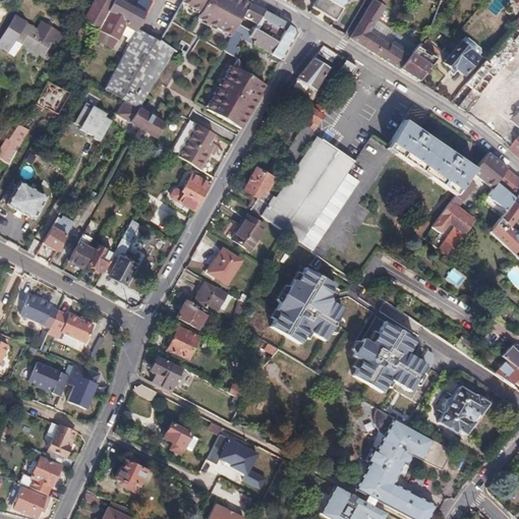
[(77,0),(70,10),(100,26),(113,0),(95,0),(93,4),(85,0),(77,0)]
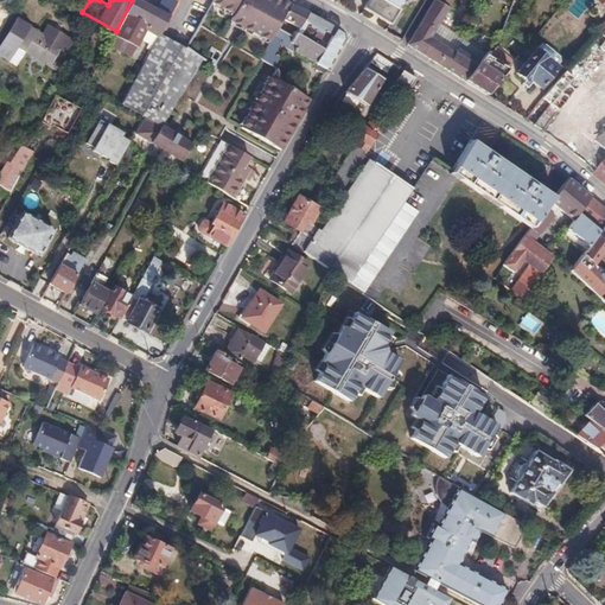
[(132,0),(116,31),(115,32),(139,45),(147,27),(159,34),(161,31),(164,27),(171,14),(161,8),(157,6),(145,0),(132,0)]
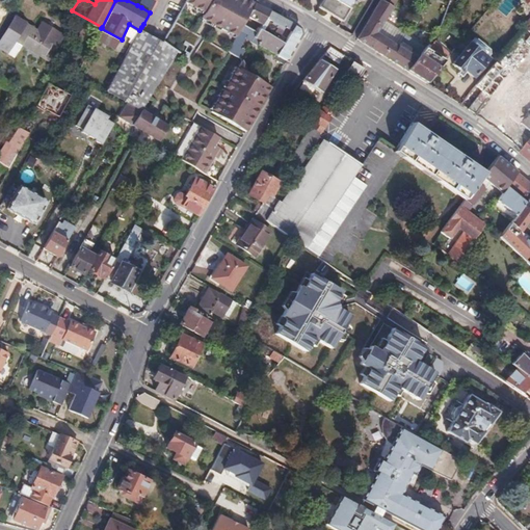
[(150,12),(156,0),(146,0),(141,7),(150,12)]
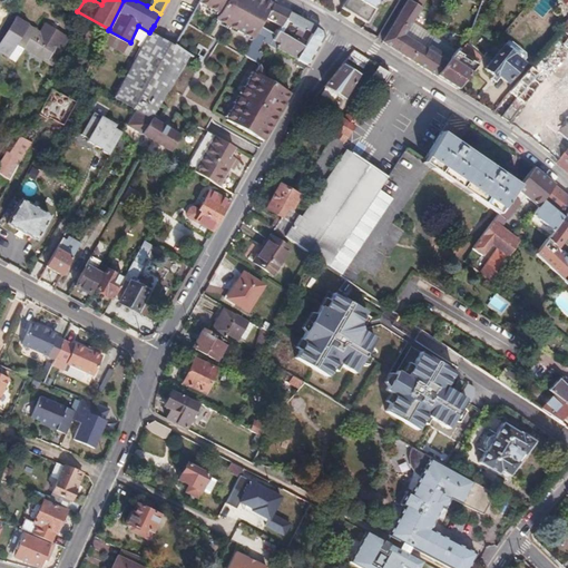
[(160,13),(154,26),(156,27),(170,0),(167,0),(160,13)]
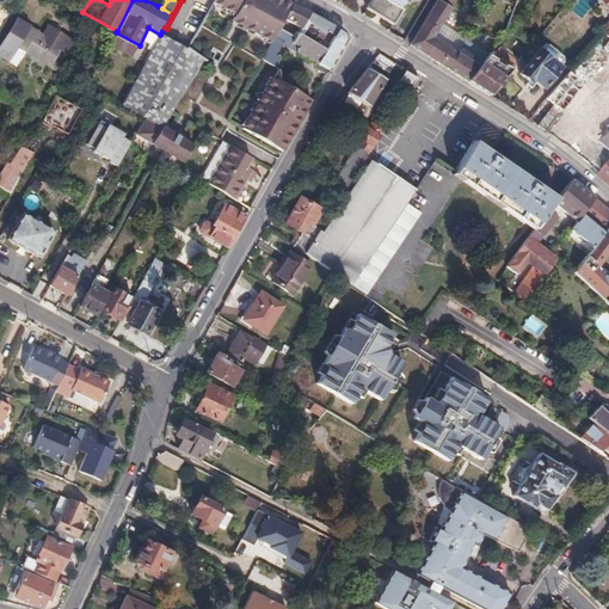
[(214,0),(214,1),(237,12),(233,19),(272,40),(277,32),(277,31),(284,18),(293,1),(290,0),(214,0)]
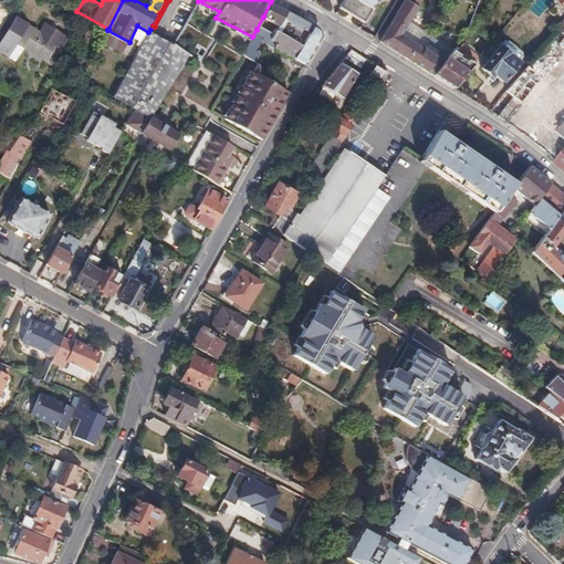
[(343,0),(340,6),(365,21),(373,7),(372,6),(374,0),(343,0)]
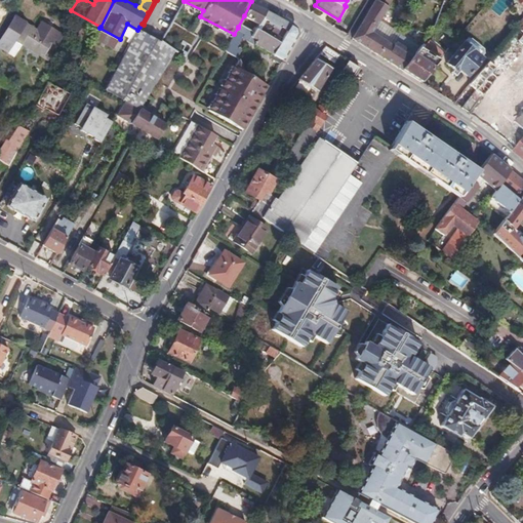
[(373,31),(389,6),(378,0),(375,0),(354,37),(387,57),(394,44),(373,31)]
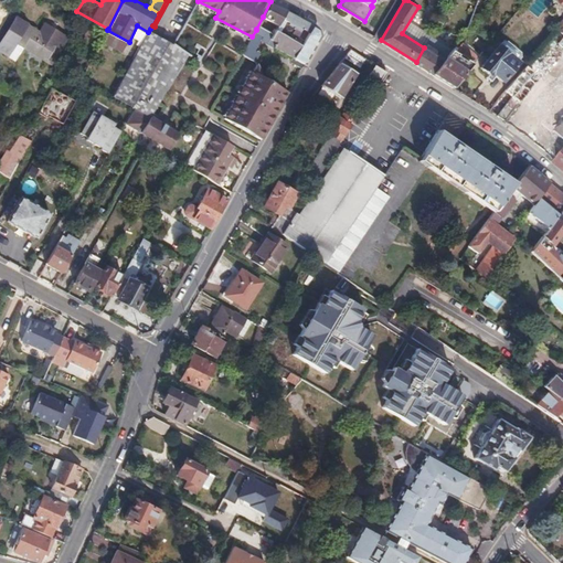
[(263,17),(278,24),(282,18),(286,10),(271,1),(263,17)]
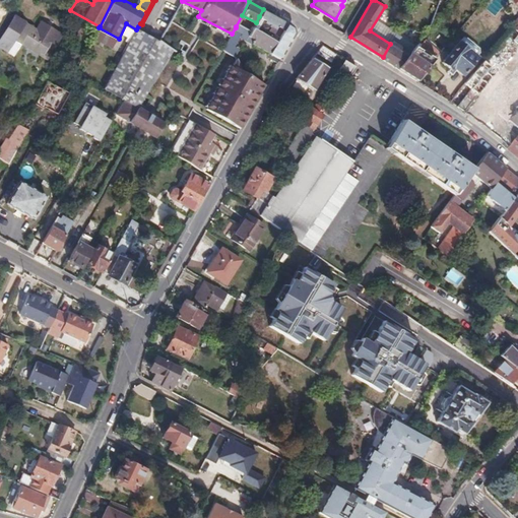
[(285,28),(288,22),(263,9),(259,16),(276,26),(278,24),(285,28)]
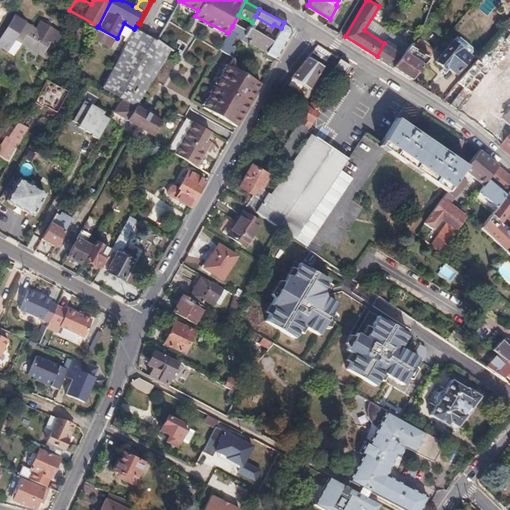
[(42,20),(38,26),(16,13),(0,39),(0,43),(15,53),(22,40),(47,56),(62,33),(42,20)]
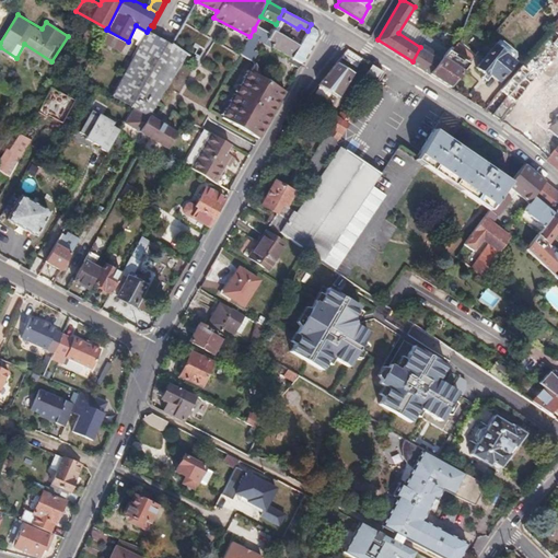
[(254,28),(270,36),(274,30),(276,24),(260,16),(254,28)]
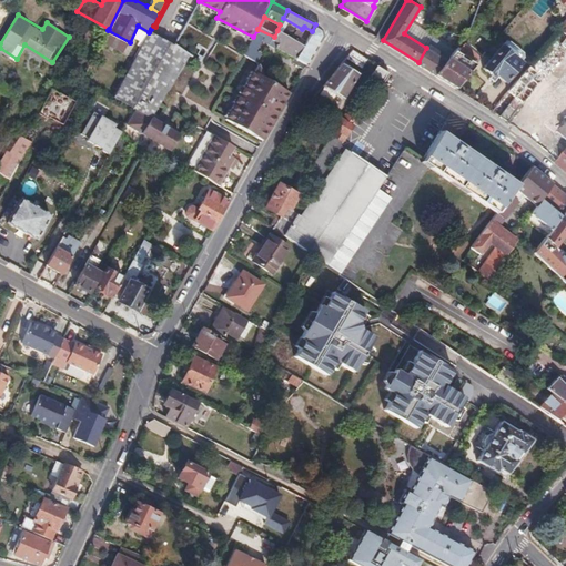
[(377,36),(382,27),(376,23),(371,32),(377,36)]
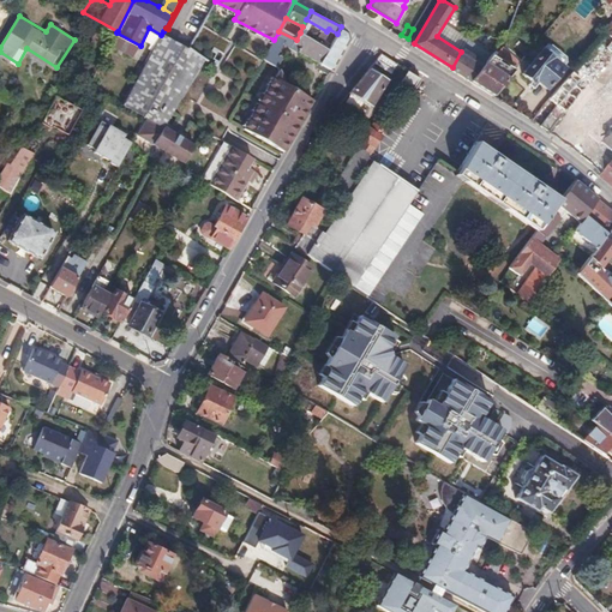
[(329,48),(321,63),(330,69),(348,36),(346,29),(341,27),(337,34),(329,48)]
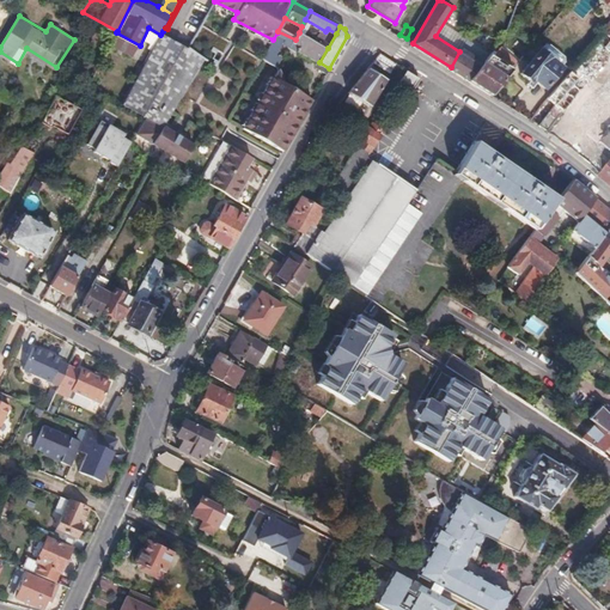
[(146,61),(123,103),(147,116),(164,126),(164,124),(205,58),(188,47),(168,35),(163,31),(160,35),(151,52),(146,61)]
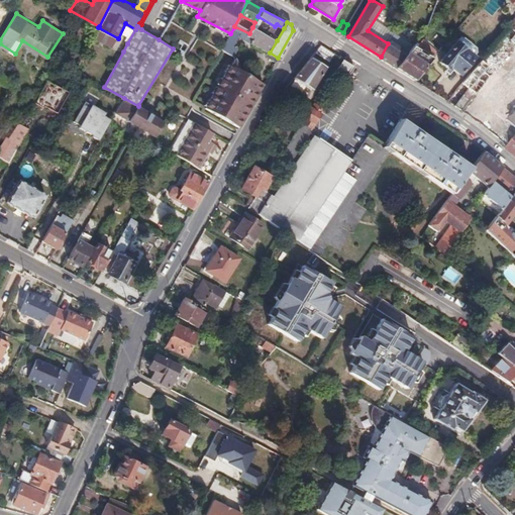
[(98,27),(94,36),(100,39),(106,42),(123,52),(127,43),(118,38),(98,27)]
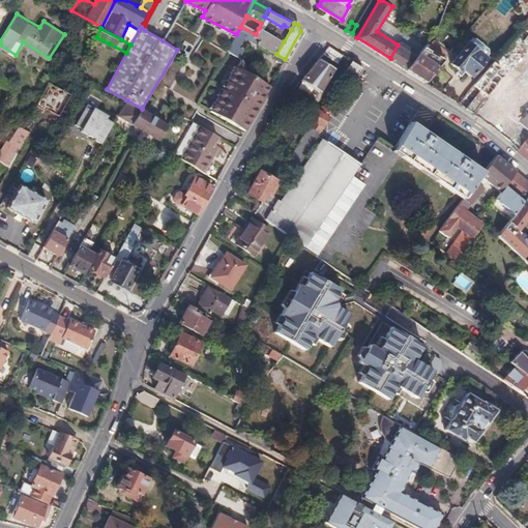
[(242,29),(240,28),(236,34),(229,48),(236,53),(246,34),(241,31),(242,29)]
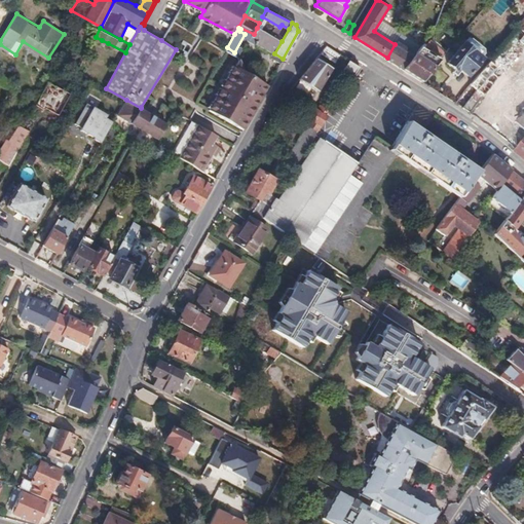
[(257,28),(254,34),(253,35),(258,39),(256,42),(274,53),(282,41),(257,28)]
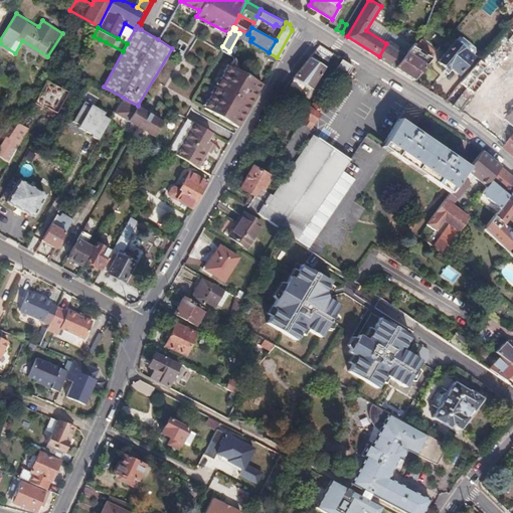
[(407,51),(412,45),(394,35),(396,31),(394,30),(388,40),(407,51)]
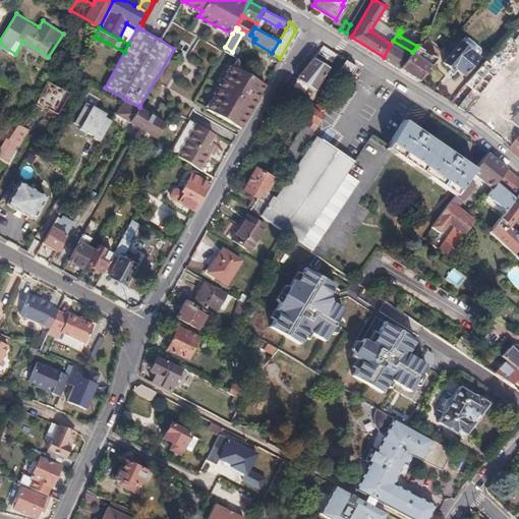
[(460,41),(479,56),(482,52),(482,47),(468,36),(464,37),(460,41)]
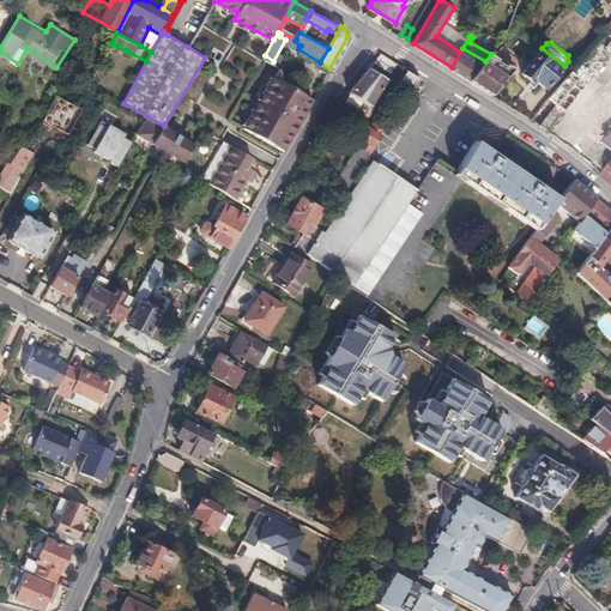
[(452,67),(471,79),(485,61),(463,48),(460,52),(452,67)]
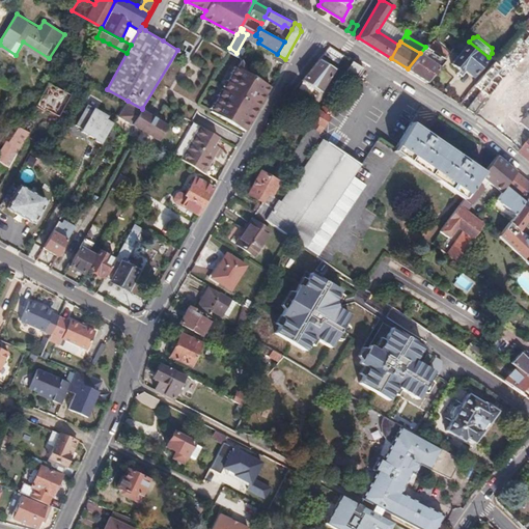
[(408,68),(427,81),(450,54),(444,51),(441,47),(435,44),(432,43),(429,42),(425,47),(420,53),(408,68)]
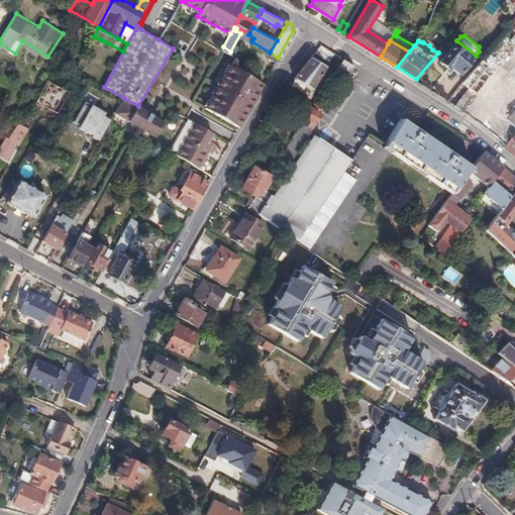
[(456,40),(440,61),(449,68),(450,66),(460,74),(476,56),(456,40)]
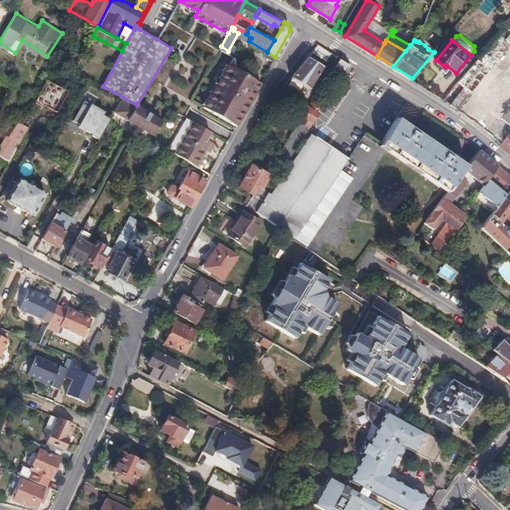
[(229,62),(204,105),(237,125),(261,82),(251,76),(240,70),(234,56),(231,63),(229,62)]
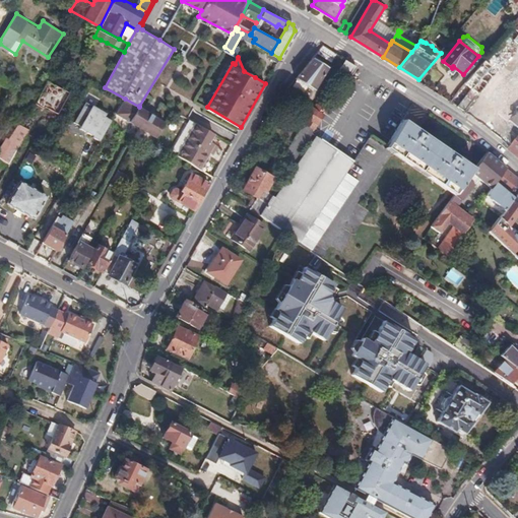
[(314,57),(293,83),(303,90),(307,83),(315,88),(329,66),(314,57)]
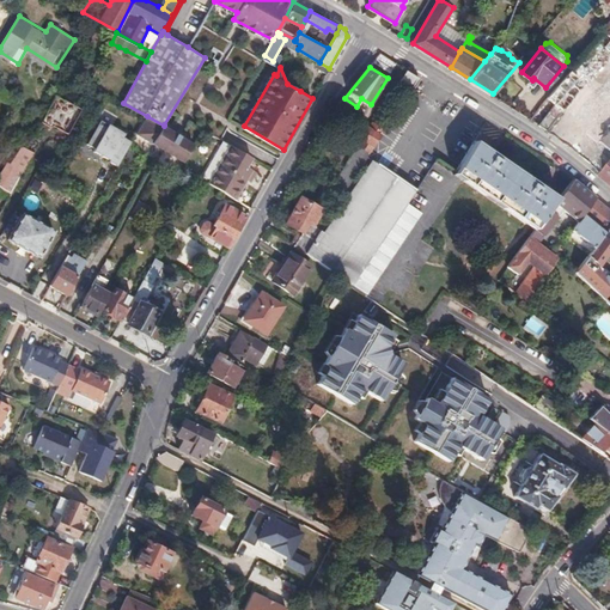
[(420,78),(408,69),(403,77),(402,81),(413,89),(420,78)]
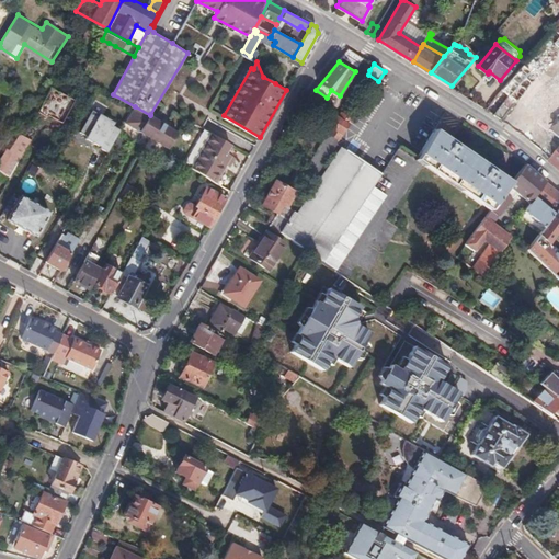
[(73,97),(52,84),(36,109),(59,121),(73,97)]
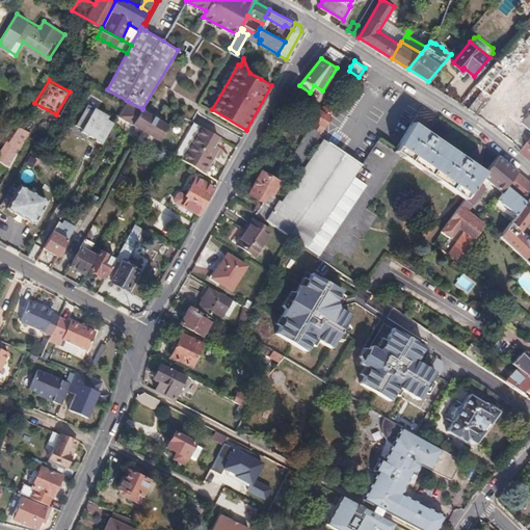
[(120,114),(134,123),(142,109),(128,101),(120,114)]
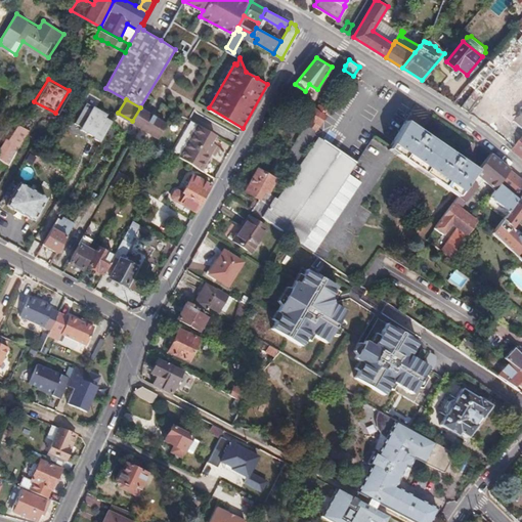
[(110,113),(91,102),(78,125),(96,135),(102,139),(115,119),(107,116),(110,113)]
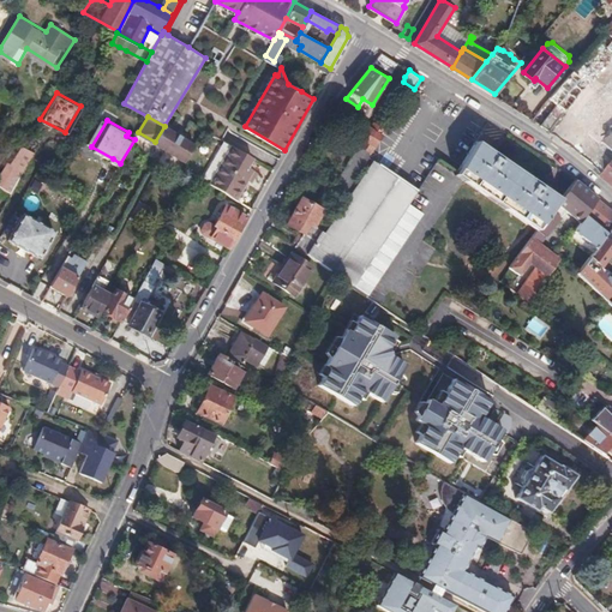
[(365,142),(376,147),(388,129),(377,121),(373,127),(371,126),(367,133),(370,135),(365,142)]
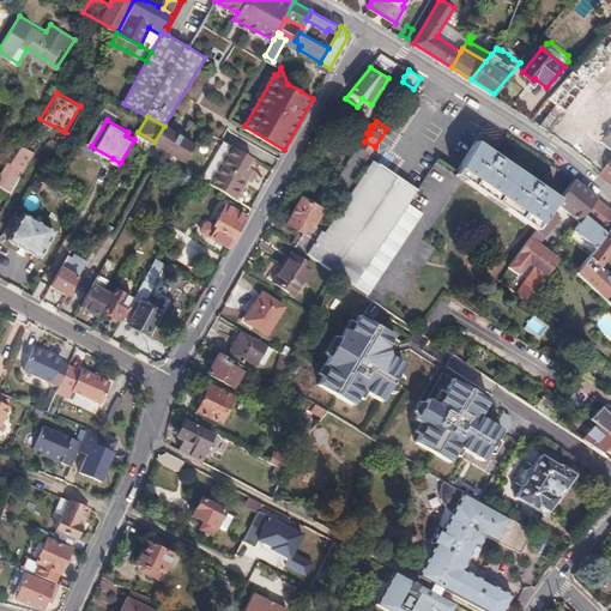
[(155,141),(186,159),(195,144),(164,125),(164,126),(155,141)]
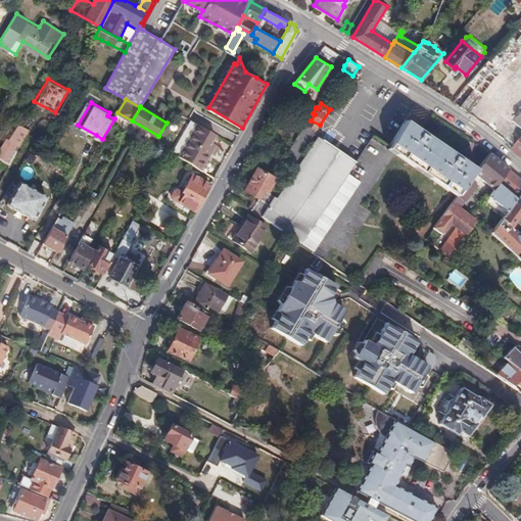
[(174,148),(180,152),(197,123),(191,119),(174,148)]
